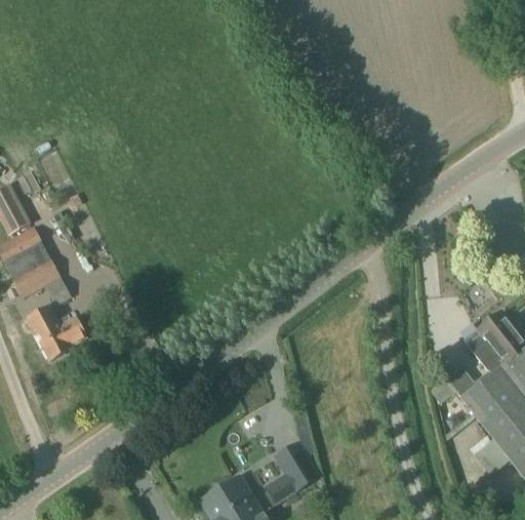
[(72,196),(54,202),(57,211),(75,206),(72,196)]
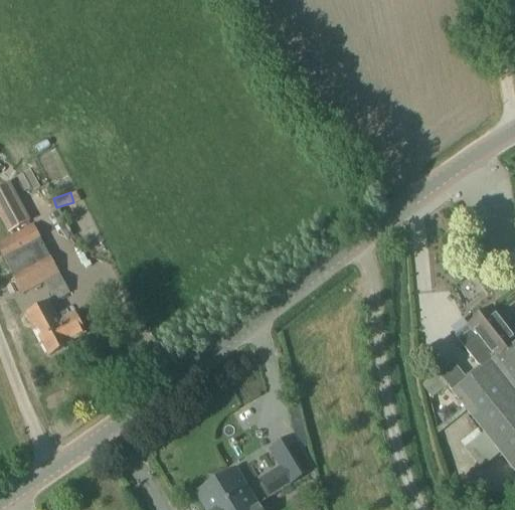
[(32,221),(31,221),(0,239),(0,249),(6,262),(7,261),(28,249),(43,241),(32,221)]
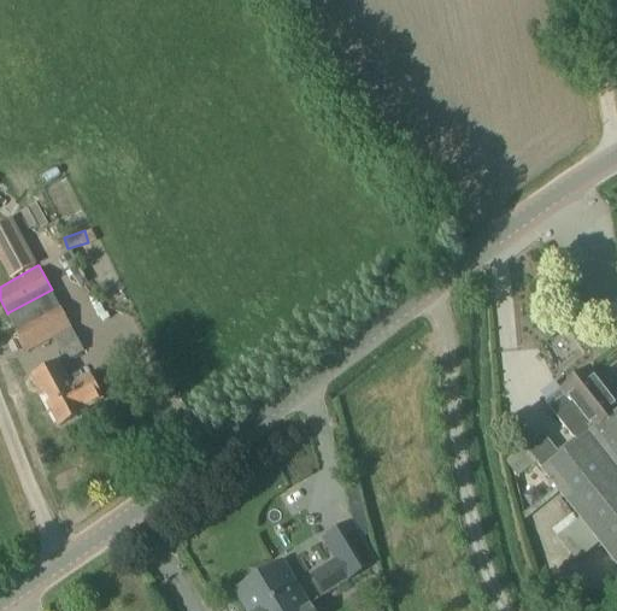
[(57,298),(39,307),(13,321),(28,350),(52,336),(71,325),(57,298)]
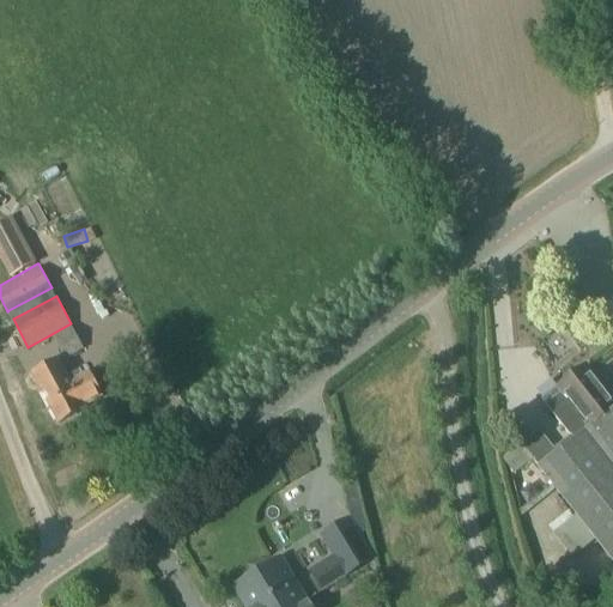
[(34,297),(8,310),(13,320),(13,319),(38,305),(34,297)]
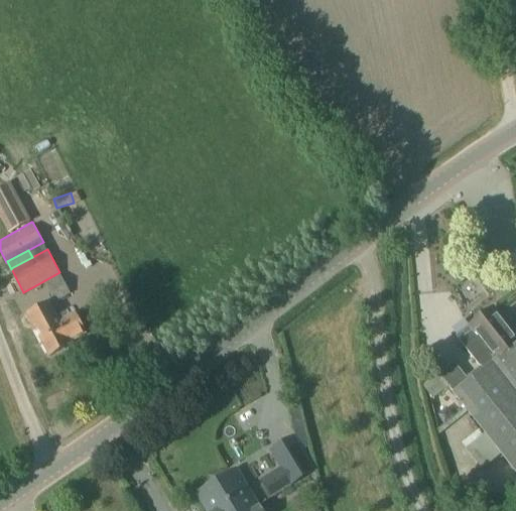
[(59,272),(43,281),(53,300),(71,290),(59,272)]
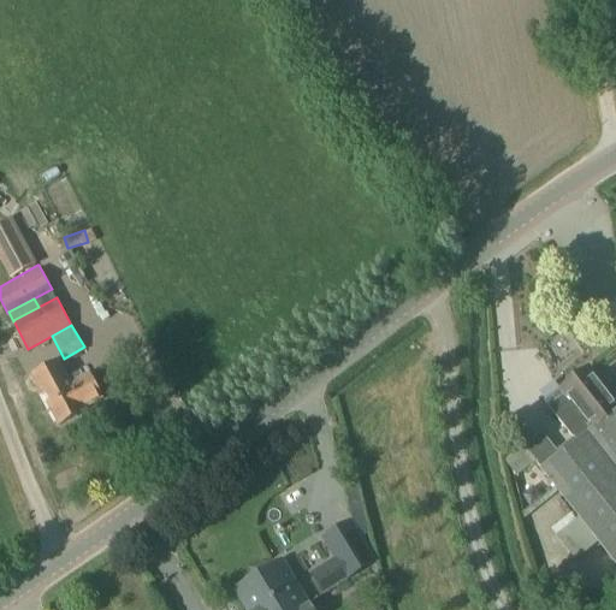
[(59,359),(31,374),(59,424),(86,408),(84,407),(102,396),(88,371),(71,380),(59,359)]
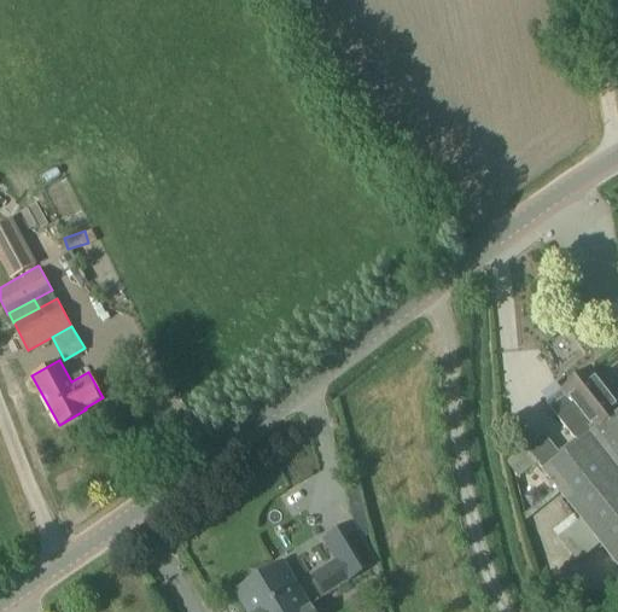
[(559,455),(543,467),(617,563),(617,400),(590,366),(564,386),(555,392),(547,398),(552,404),(578,439),(559,455)]
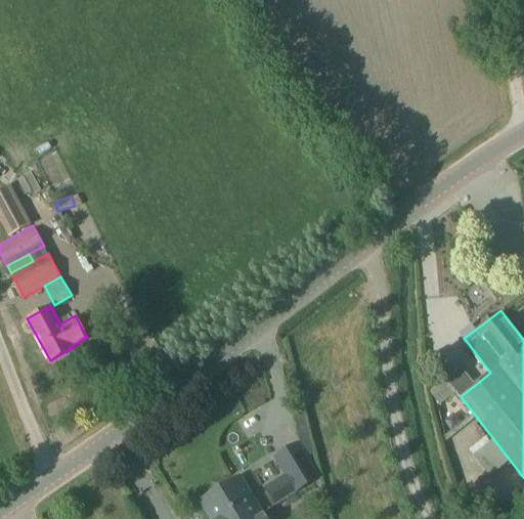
[(285,471),(263,485),(275,503),(296,489),(318,475),(296,440),(285,447),(296,465),(285,471)]
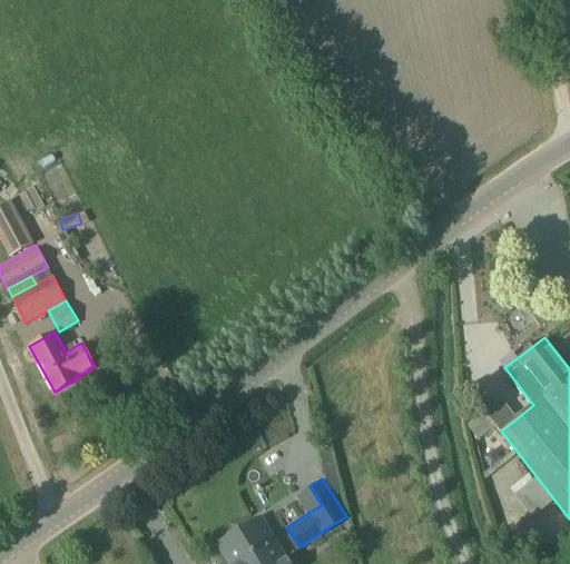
[(276,558),(254,521),(217,543),(231,563),(268,563),(277,560),(276,558)]
